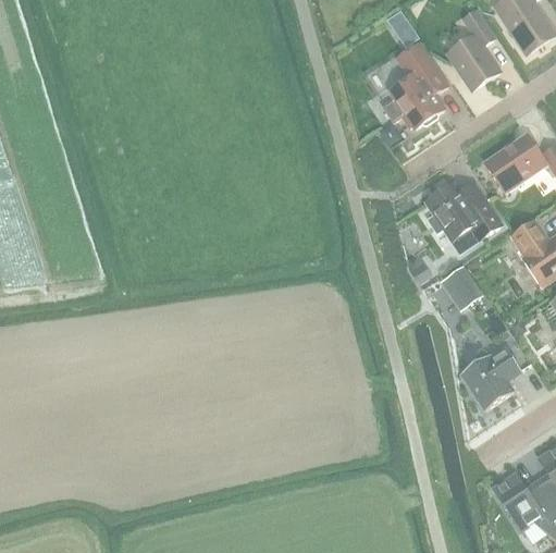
[(504,0),(494,7),(526,54),(555,34),(533,1),(534,0),(504,0)]
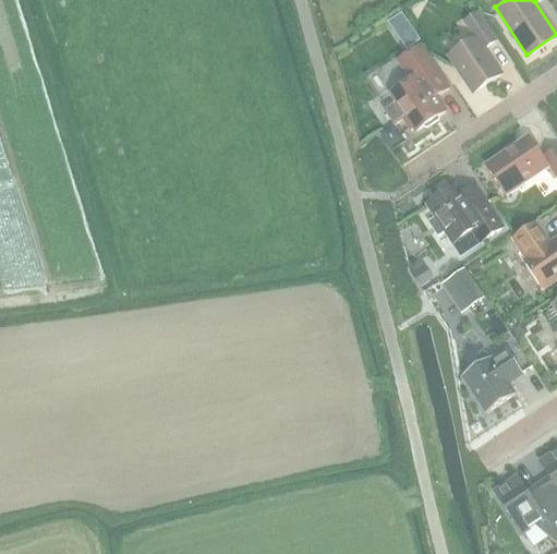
[(484,46),(495,38),(477,11),(464,20),(475,35),(448,53),(472,91),(500,72),(484,46)]
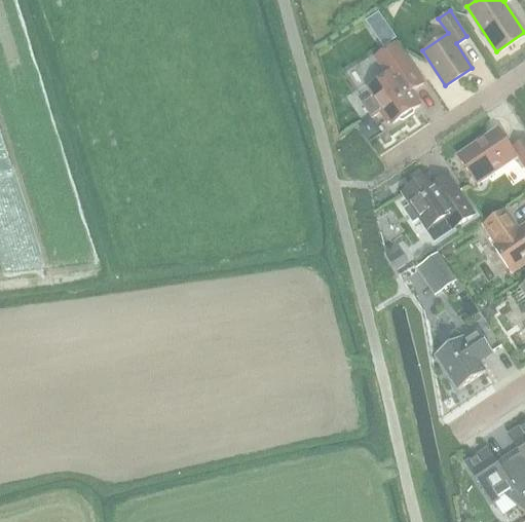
[(387,22),(374,30),(382,43),(396,34),(387,22)]
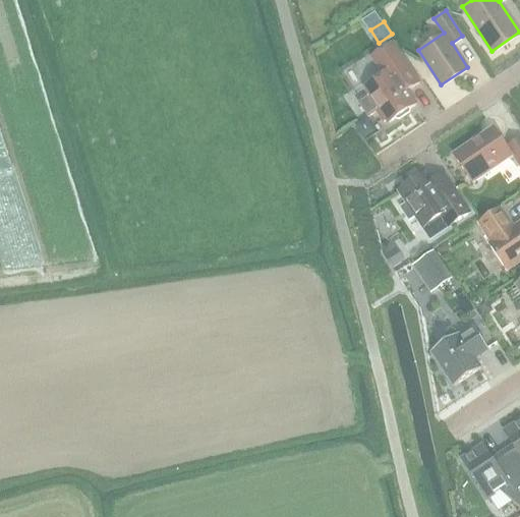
[(357,98),(367,113),(377,108),(377,110),(381,118),(384,118),(386,117),(388,120),(415,102),(396,73),(408,65),(392,41),(371,54),(383,71),(364,84),(368,91),(357,98)]
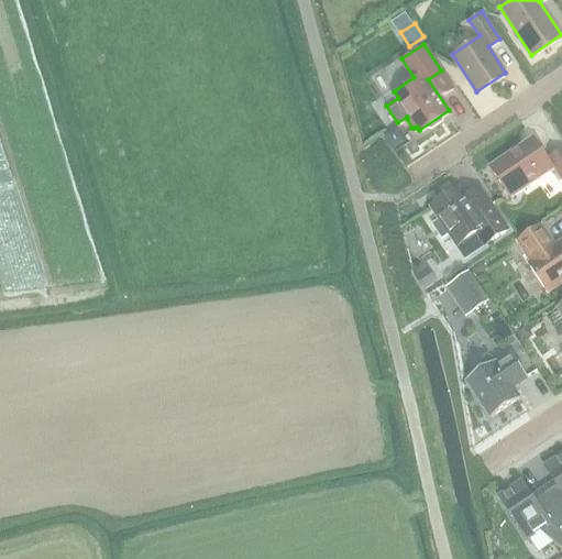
[(489,164),(510,195),(553,165),(561,178),(561,146),(547,157),(531,135),(489,164)]
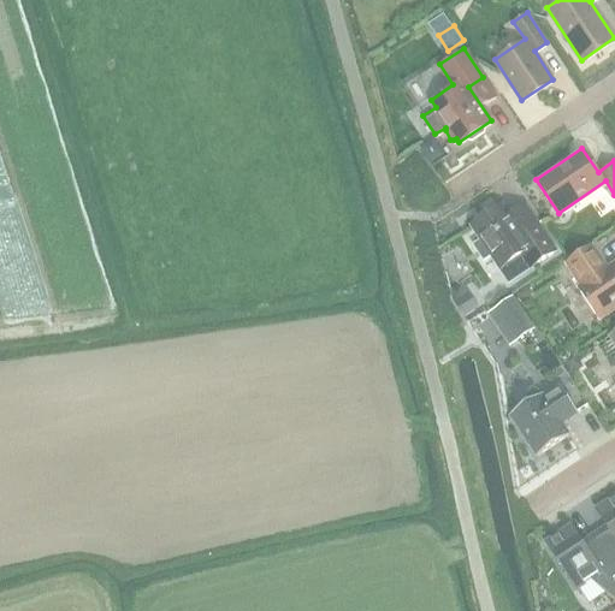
[(472,242),(483,257),(490,251),(500,266),(521,250),(530,265),(554,248),(534,219),(519,229),(501,202),(471,223),(480,237),(472,242)]
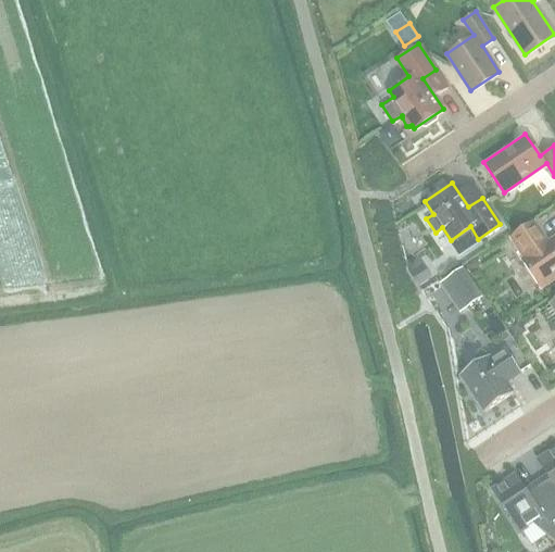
[(521,258),(540,286),(554,275),(554,234),(547,240),(533,220),(511,235),(524,256),(521,258)]
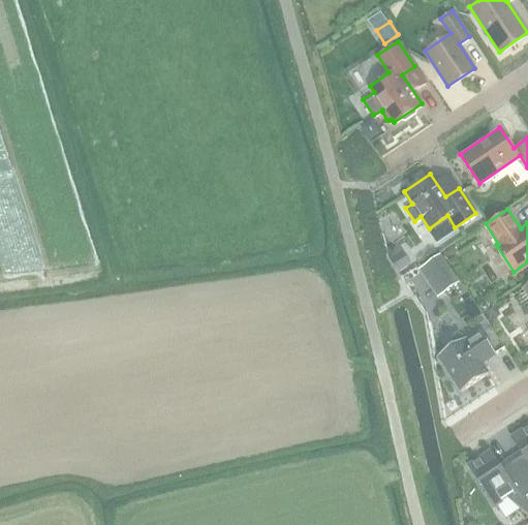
[(449,243),(440,249),(446,259),(453,255),(453,248),(449,243)]
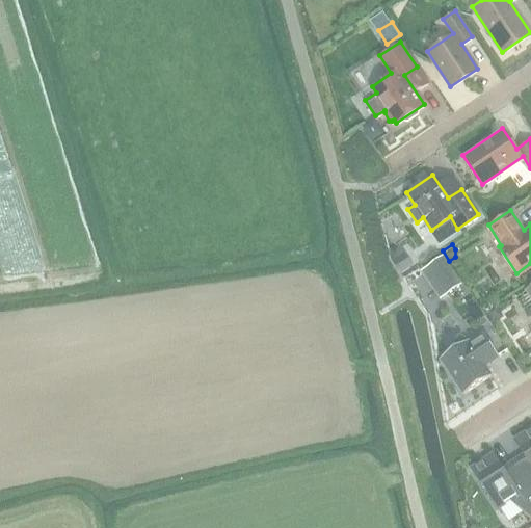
[(400,251),(388,259),(397,272),(409,264),(400,251)]
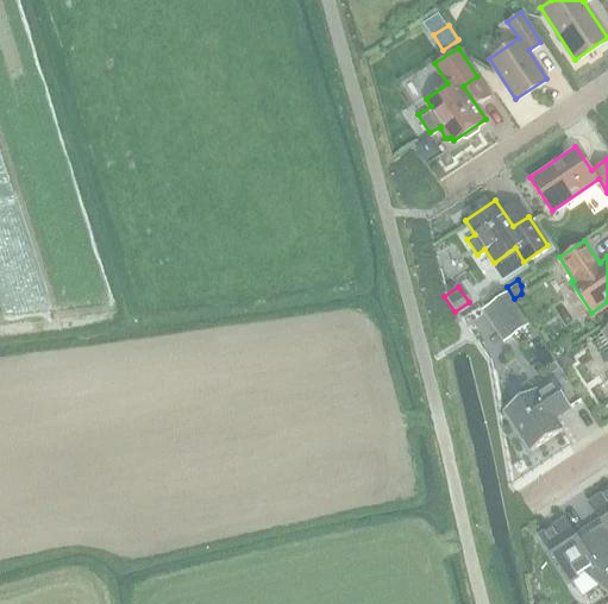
[(481,307),(502,339),(527,321),(505,289),(481,307)]
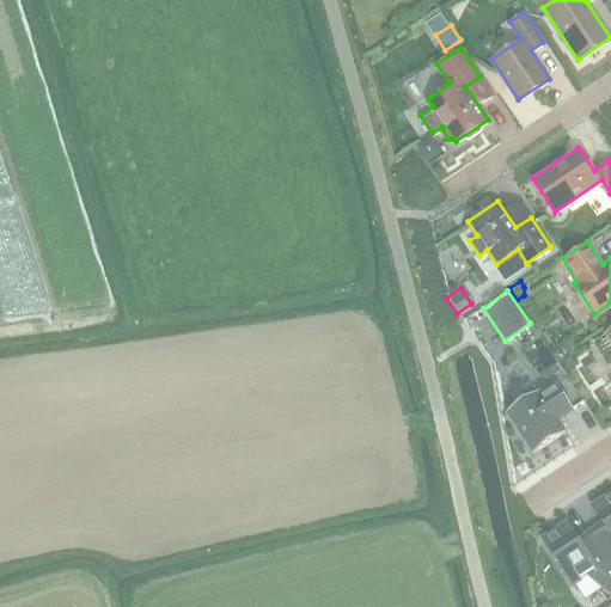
[(566,350),(555,357),(563,369),(574,362),(566,350)]
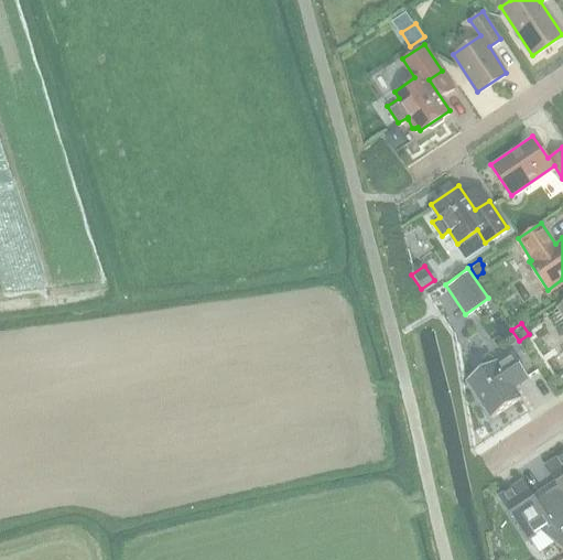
[(466,377),(491,415),(520,396),(511,384),(517,379),(518,380),(528,375),(512,352),(497,362),(495,358),(466,377)]
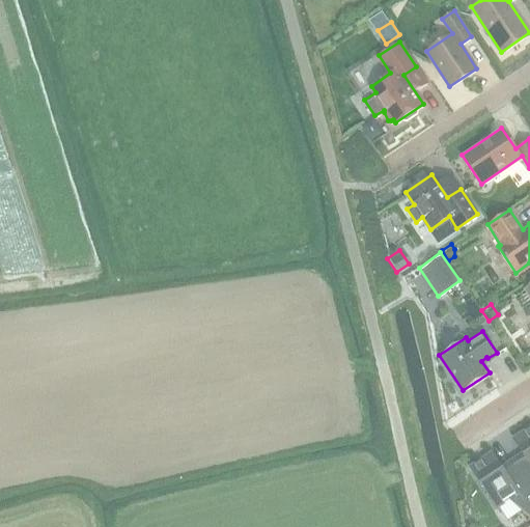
[(511,456),(511,458),(529,486),(529,425),(513,437),(525,454),(514,462),(511,456)]
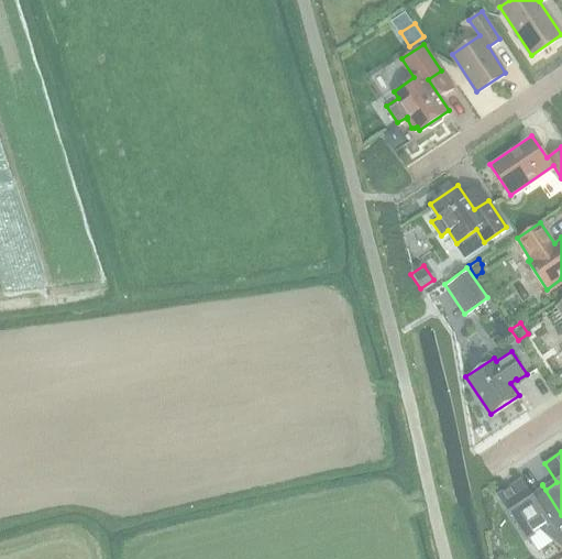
[(561,545),(561,515),(542,485),(541,485),(544,490),(533,497),(521,479),(499,494),(526,535),(539,527),(561,547),(561,545)]
